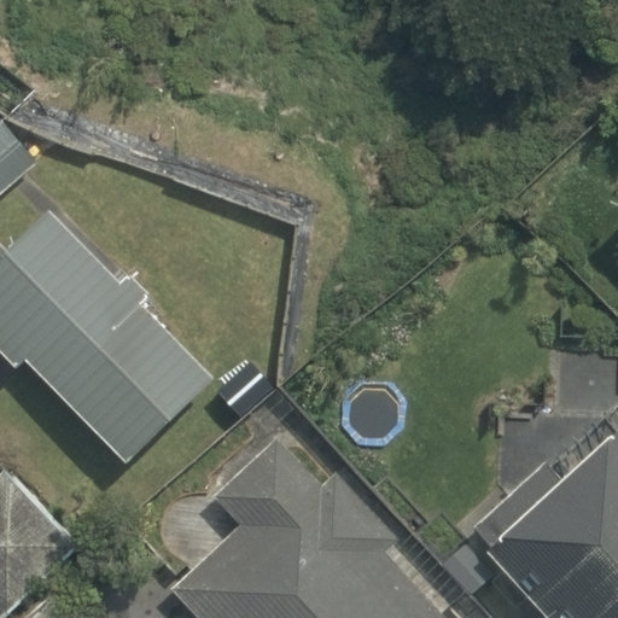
[(0,220),(42,185),(1,136),(0,136),(0,220)]
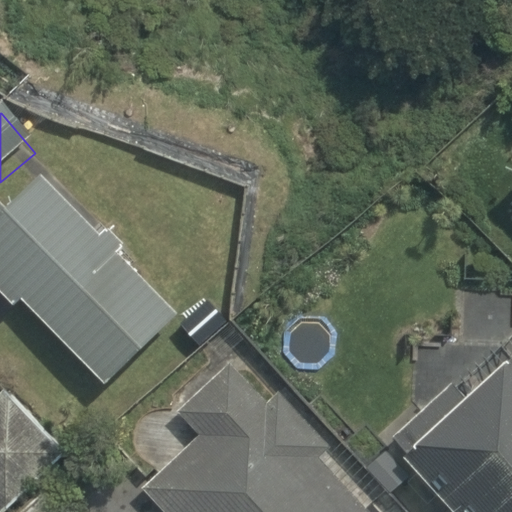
[(35,186),(0,222),(0,294),(20,313),(25,309),(104,386),(170,318),(35,186)]
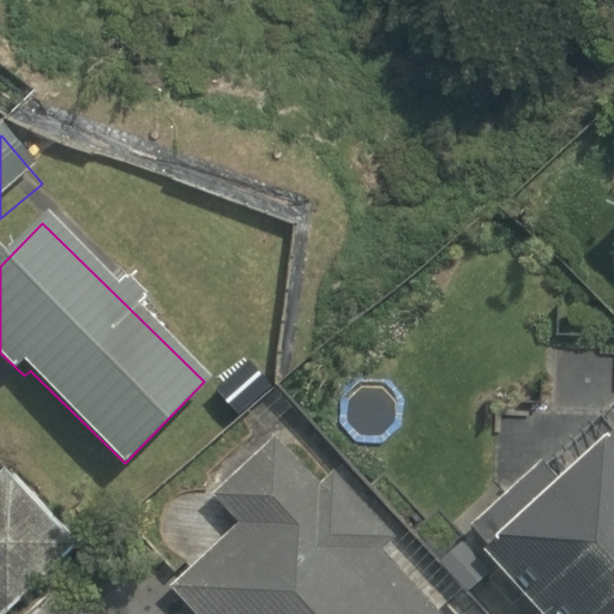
[(613,613),(613,432),(596,413),(469,527),(546,612),(542,613),(613,613)]
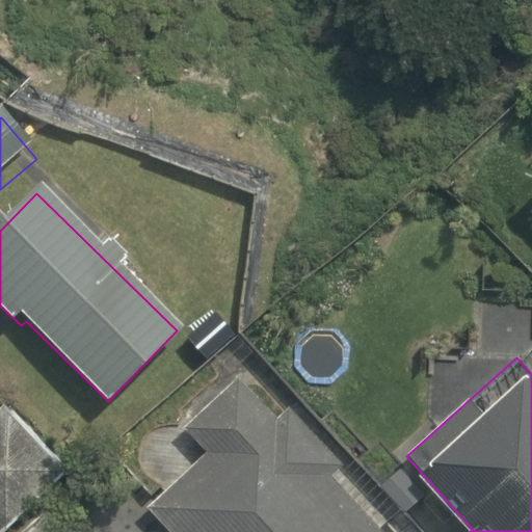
[(375,531),(242,397),(194,444),(207,456),(149,513),(167,531),(375,531)]
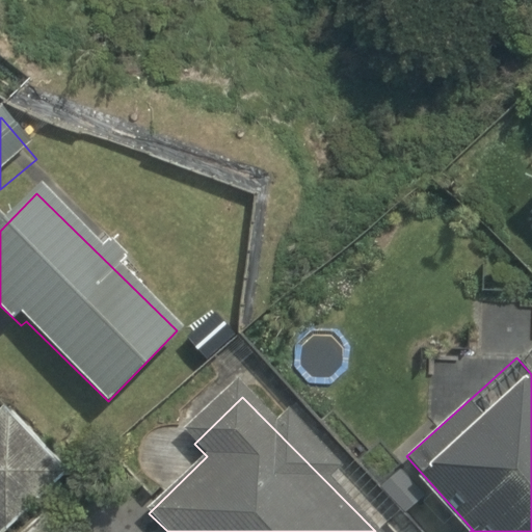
[(7,403),(0,409),(0,531),(4,531),(71,467),(7,403)]
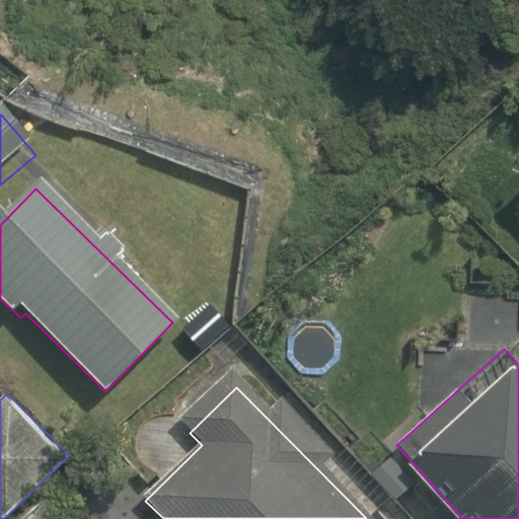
All buildings are outlined.
